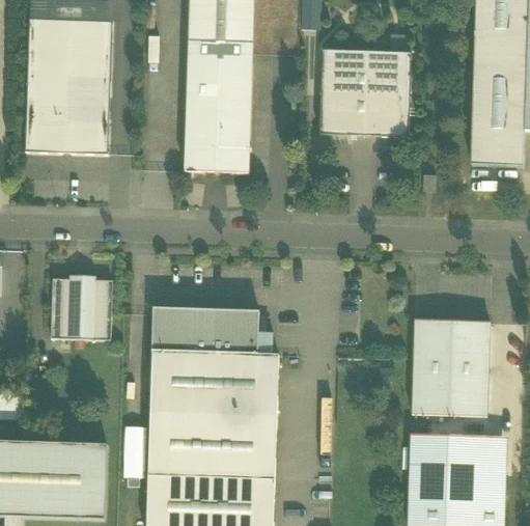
[(29,0),(29,18),(112,20),(112,0),(29,0)]
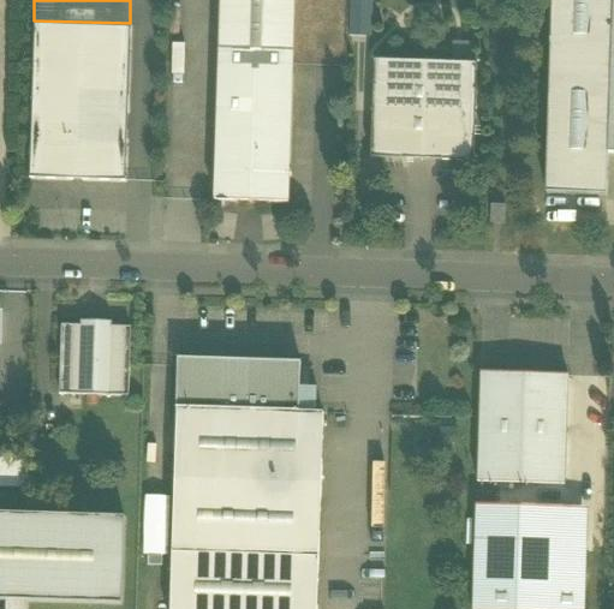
[(219,0),(218,45),(292,47),(293,0),(219,0)]
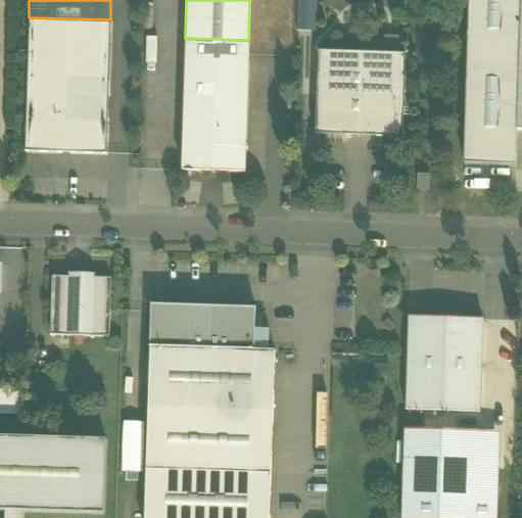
[(468,0),(464,161),(515,162),(516,127),(519,0),(468,0)]
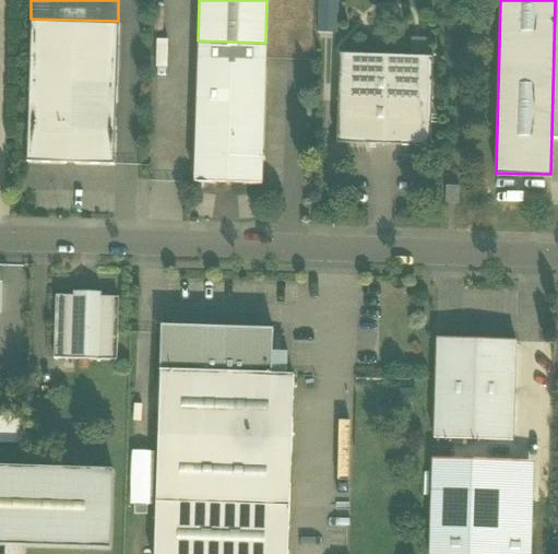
[(26,158),(113,161),(118,21),(31,19),(26,158)]
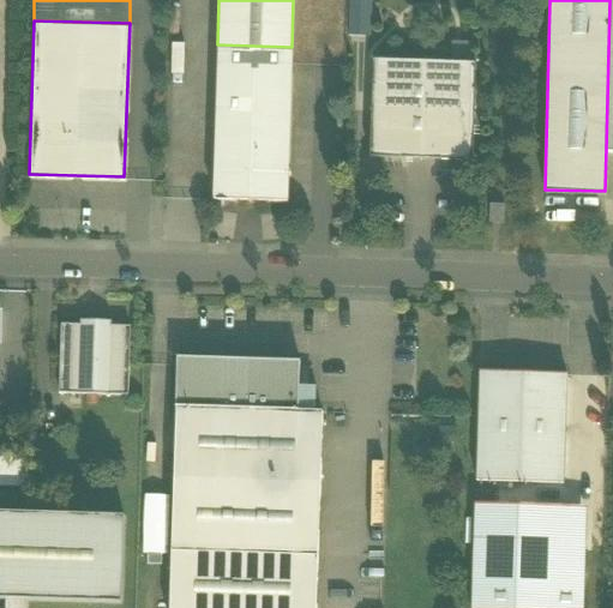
[(217,44),(214,167),(288,169),(292,47),(217,44)]
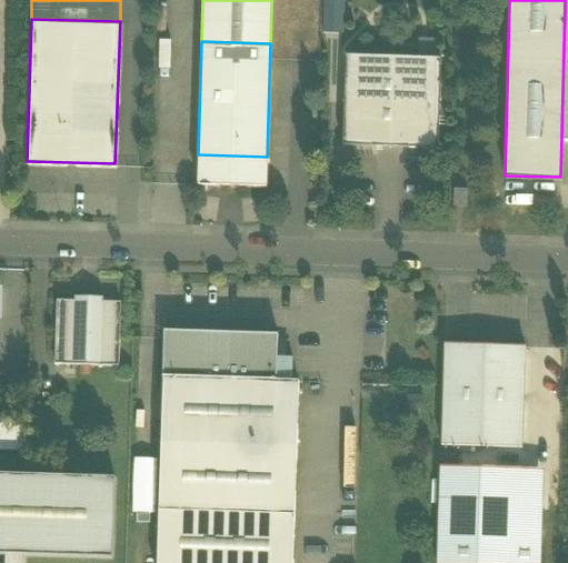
[(341,142),(437,144),(440,54),(345,51),(341,142)]
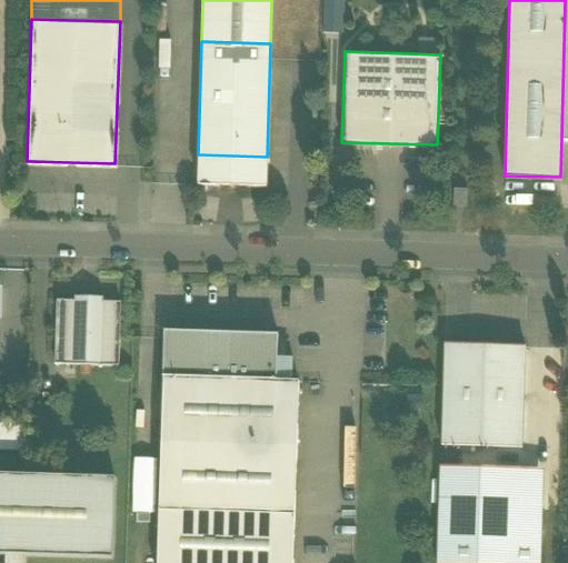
[(266,183),(267,157),(198,154),(197,181),(199,181),(203,187),(206,187),(210,182),(266,183)]
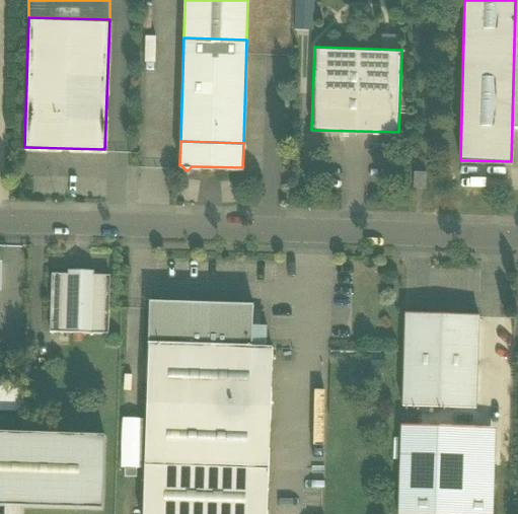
[(413,185),(425,186),(426,169),(414,169),(413,185)]
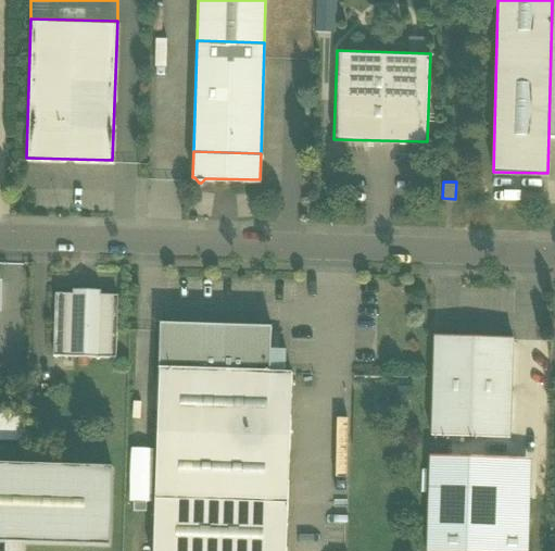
[(52,352),(115,354),(117,292),(100,291),(100,287),(73,287),(72,290),(54,290),(52,352)]
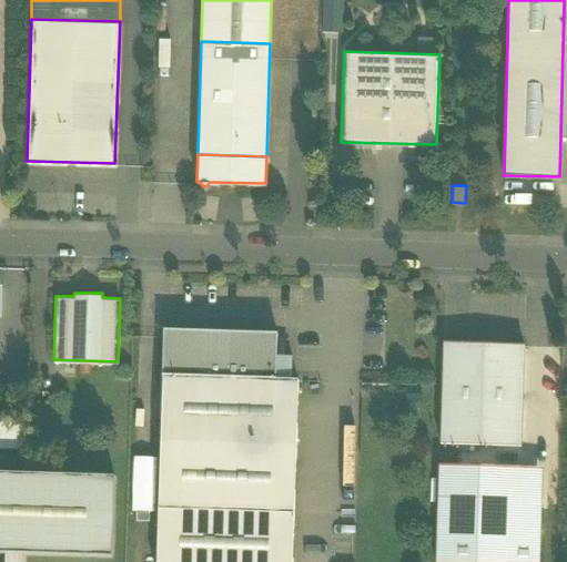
[(163,327),(162,374),(275,376),(276,330),(163,327)]
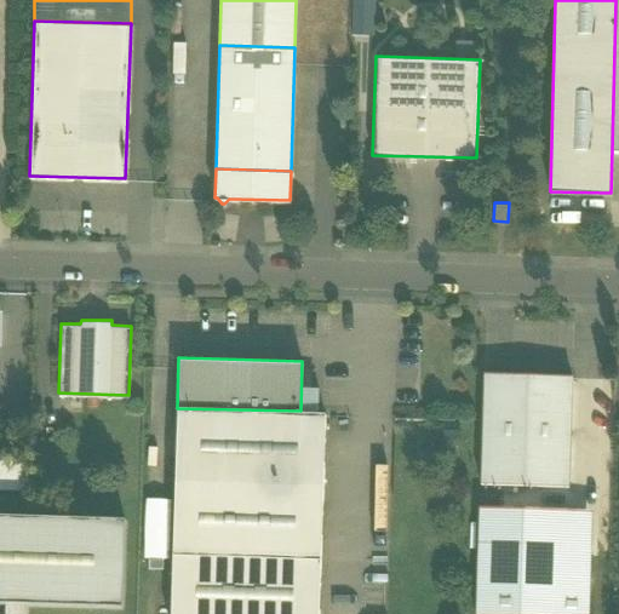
[(480,481),(568,485),(572,374),(483,372),(480,481)]
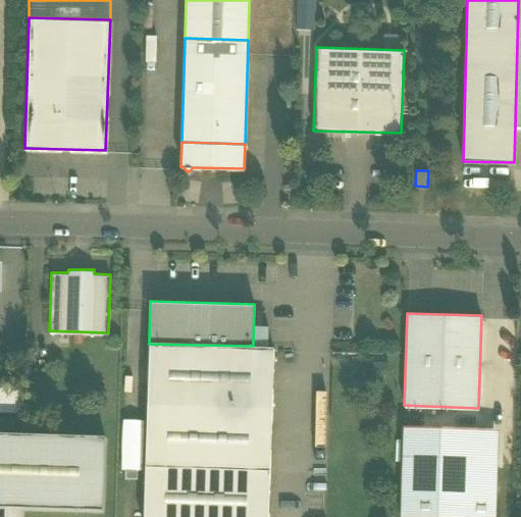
[(149,344),(145,466),(269,470),(273,347),(253,346),(149,344)]
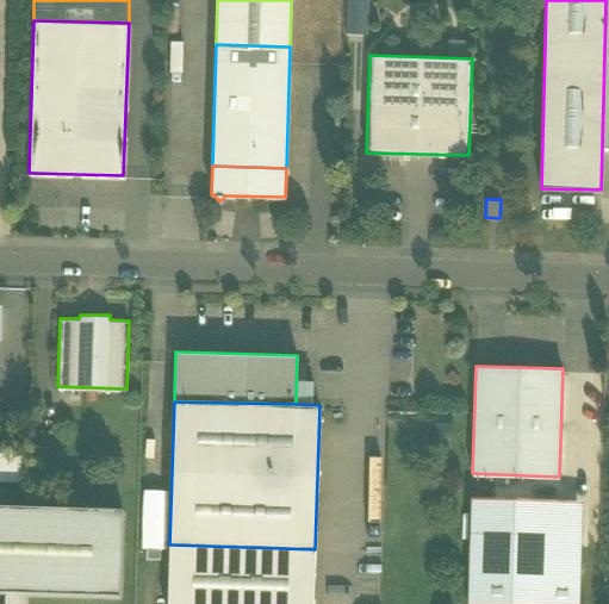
[(28,450),(0,449),(0,474),(26,477),(28,450)]
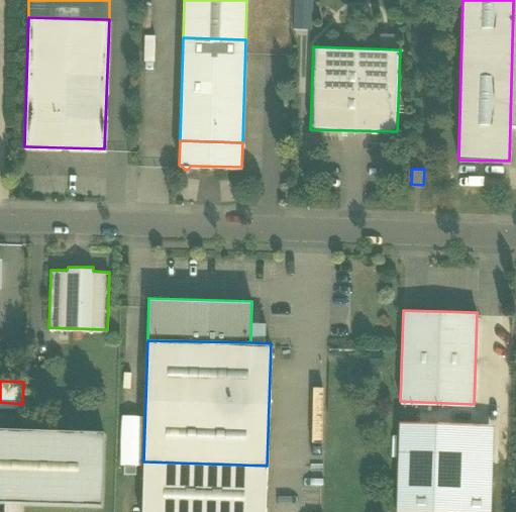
[(473,423),(399,421),(396,511),(489,511),(492,452),(472,452),(473,423)]
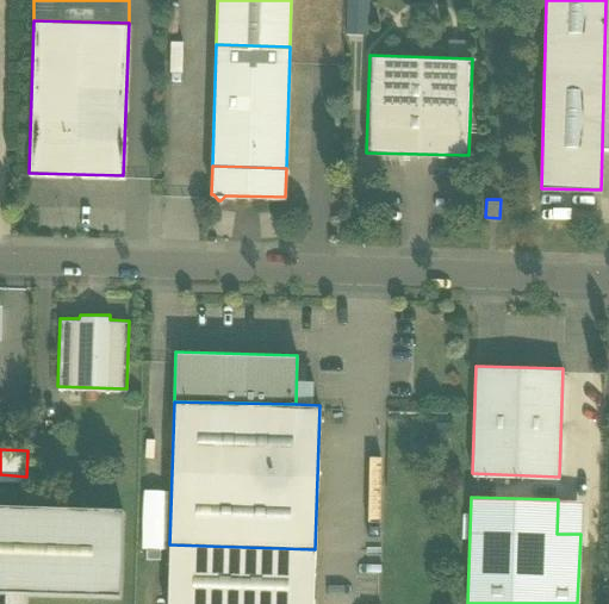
[(4,603),(25,603),(26,592),(120,595),(123,509),(0,505),(0,591),(5,591),(4,603)]
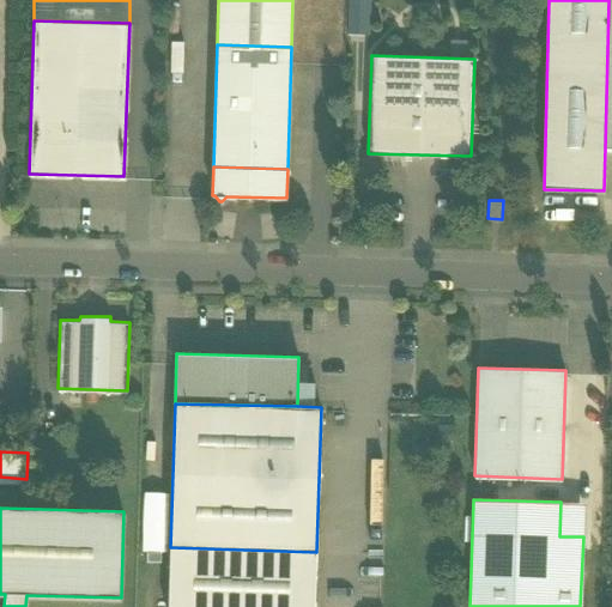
[(314,606),(316,552),(170,547),(168,606),(314,606)]
